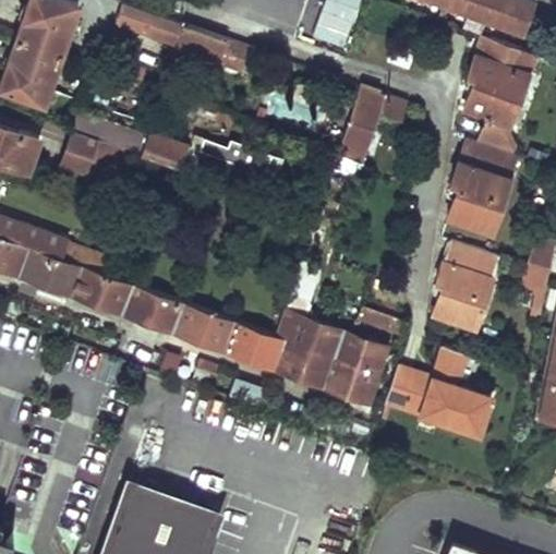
[(28,0),(15,38),(60,53),(79,4),(64,0),(28,0)]
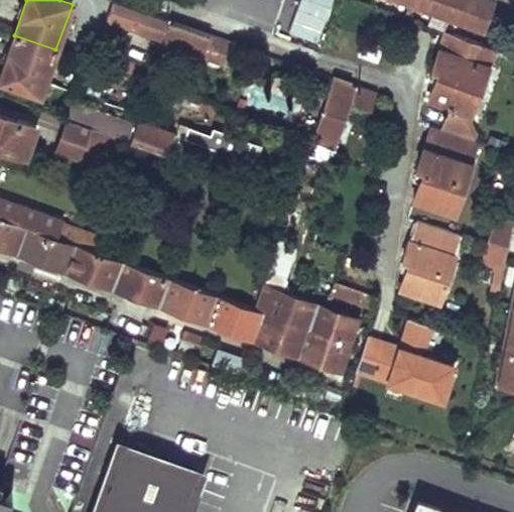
[(105,0),(104,0),(100,14),(167,36),(164,44),(210,59),(217,38),(105,0)]
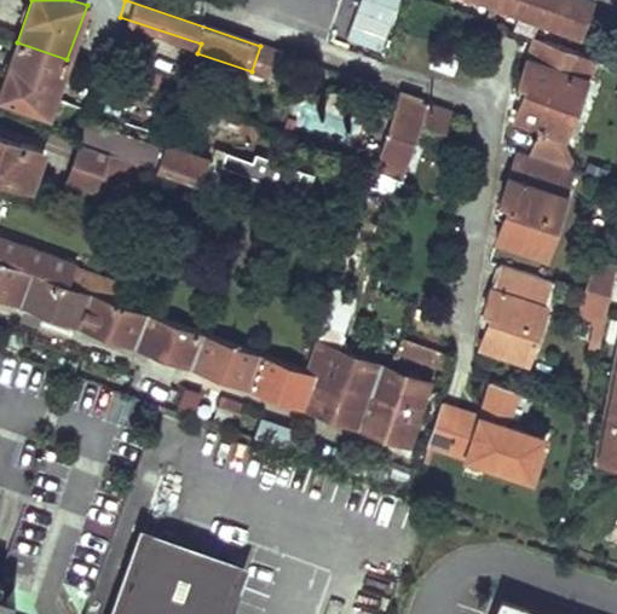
[(477,0),(583,39),(597,3),(588,0),(477,0)]
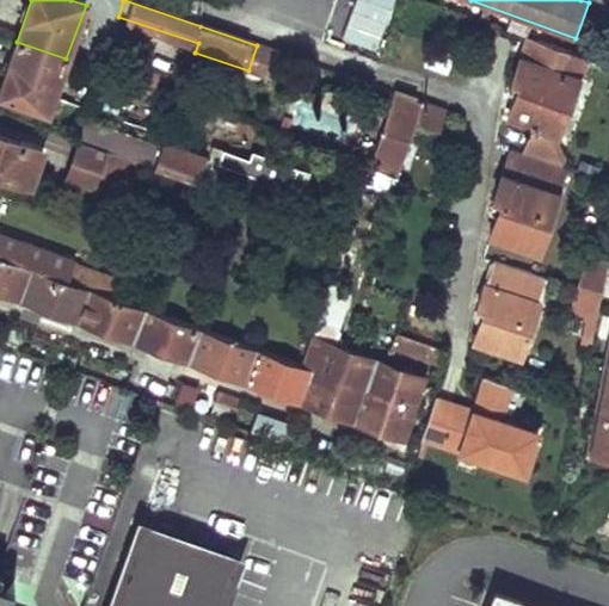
[(518,92),(510,121),(558,140),(586,61),(526,38),(510,88),(518,92)]
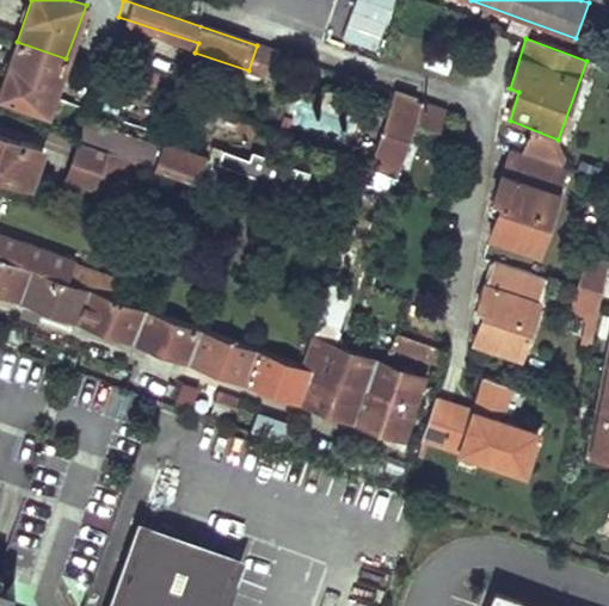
[(0,97),(47,113),(66,59),(17,42),(0,87),(0,97)]
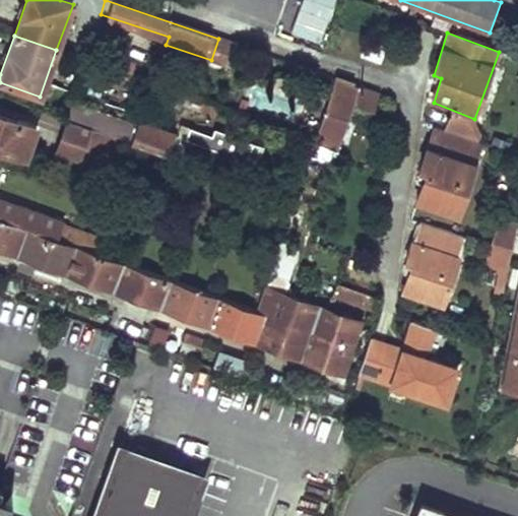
[(315,140),(337,147),(354,103),(375,110),(380,91),(353,84),(355,79),(336,75),(315,140)]
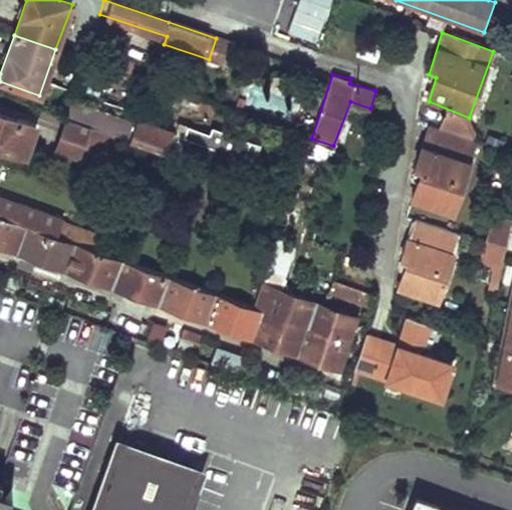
[(69,120),(120,138),(125,120),(74,102),(66,119),(69,120)]
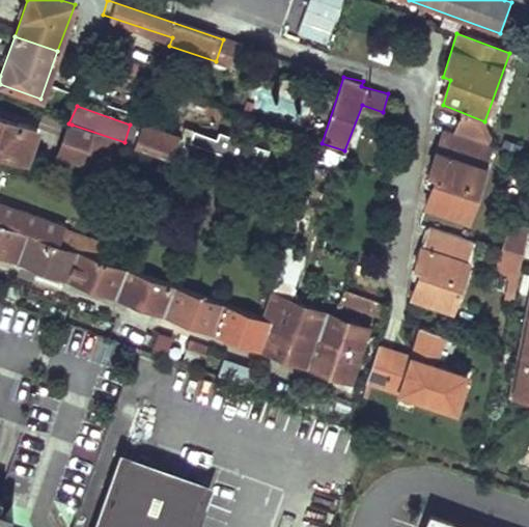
[(0,155),(24,162),(33,133),(0,120),(0,155)]
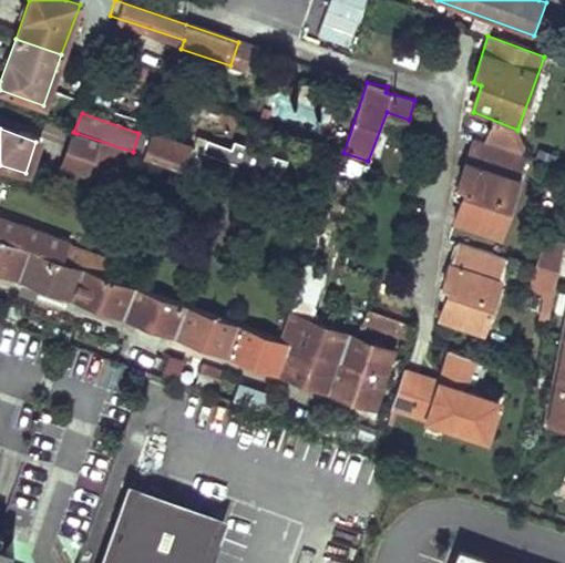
[(76,133),(64,167),(98,177),(101,166),(130,174),(136,153),(133,152),(76,133)]
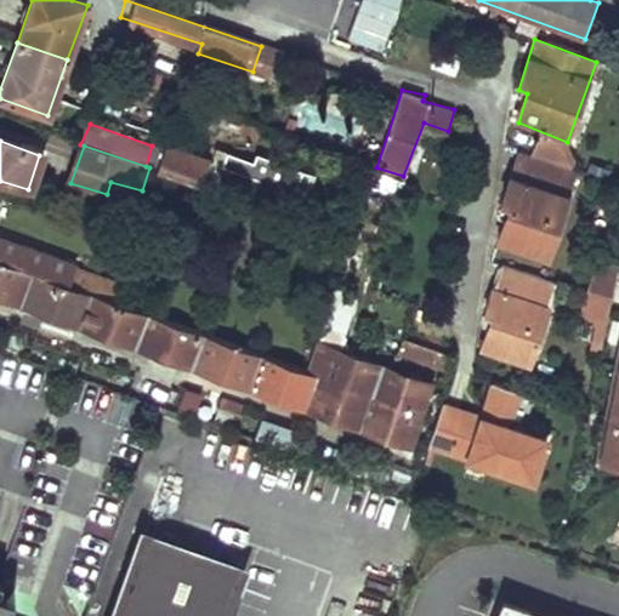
[(149,167),(158,170),(165,150),(152,146),(146,166),(149,167)]
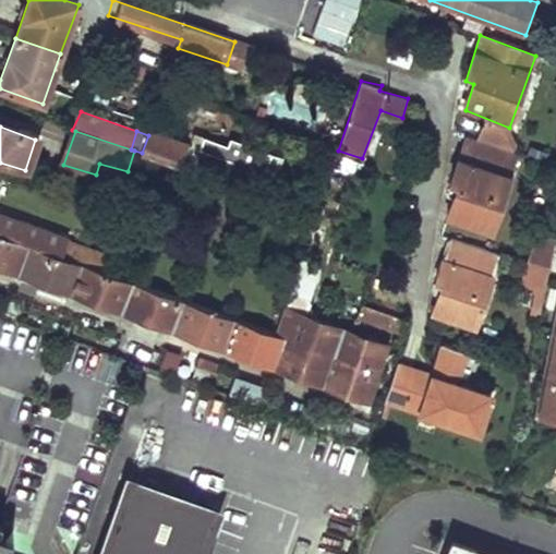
[(148,135),(142,153),(194,171),(196,161),(185,157),(188,145),(148,133),(148,135)]
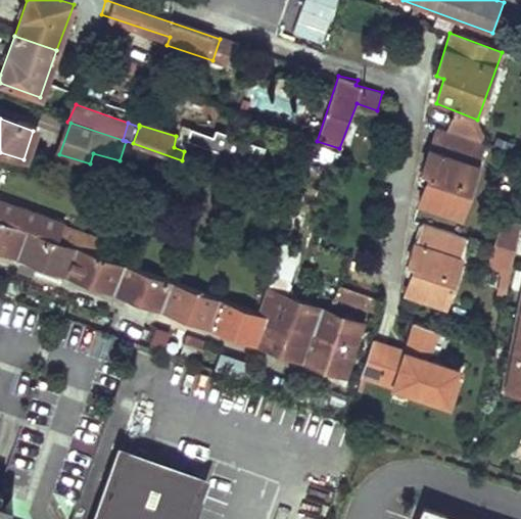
[(420,204),(462,218),(483,148),(436,133),(424,174),(428,176),(420,204)]
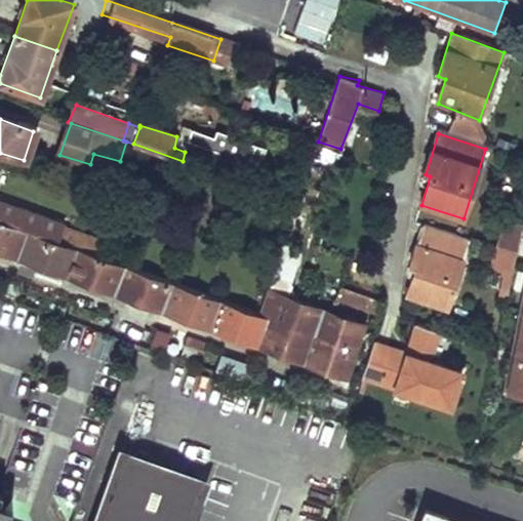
[(0,224),(92,257),(97,242),(66,230),(67,228),(23,212),(22,213),(0,206),(0,224)]
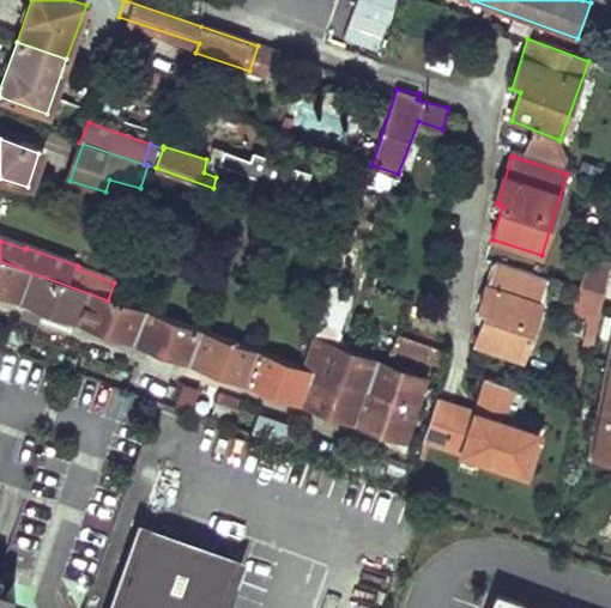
[(610,266),(586,259),(576,293),(603,302),(605,302),(610,268),(610,266)]
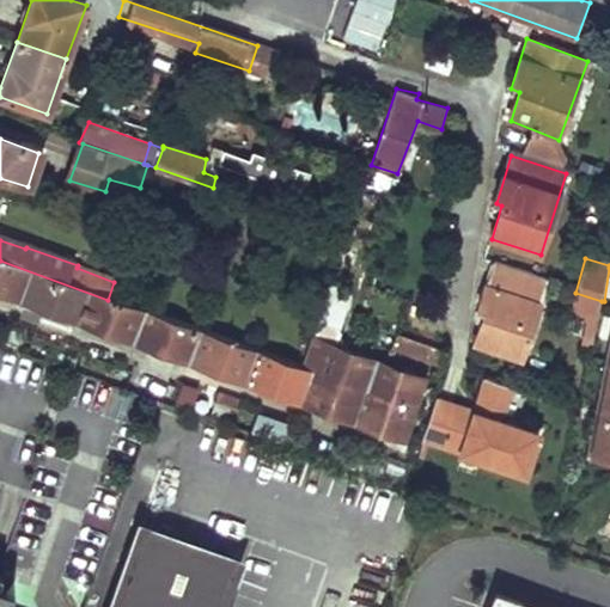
[(0,296),(397,445),(419,382),(309,342),(298,371),(108,300),(0,261),(0,296)]
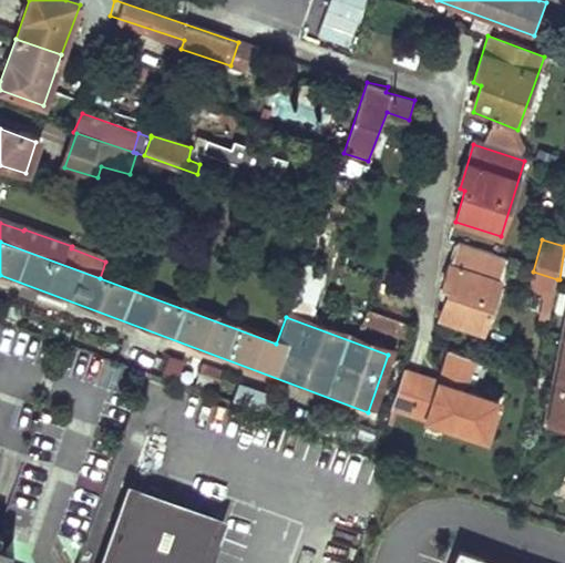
[(450,294),(440,323),(483,336),(509,264),(458,247),(443,292),(450,294)]
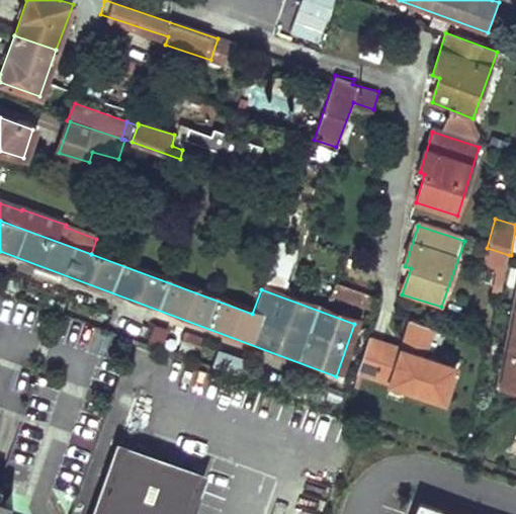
[(487,248),(482,269),(504,276),(509,255),(487,248)]
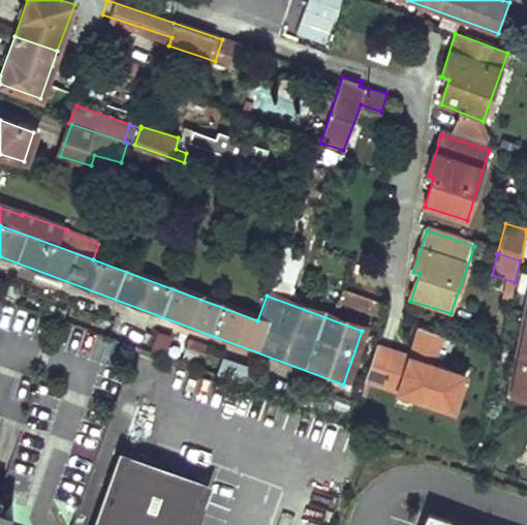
[(526,325),(512,401),(526,403),(526,325)]
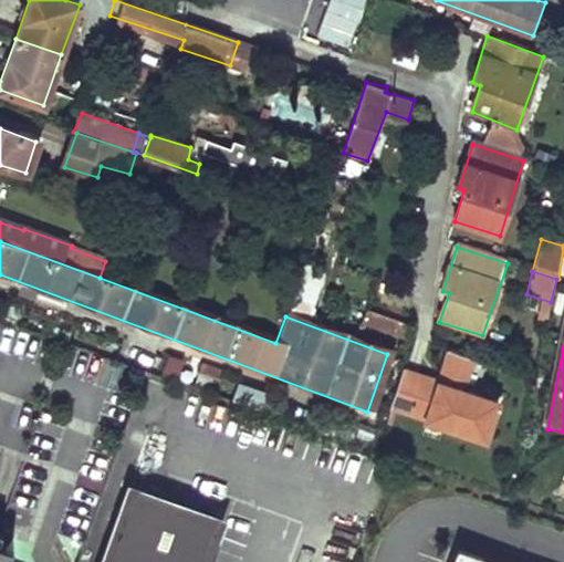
[(465,393),(474,360),(447,351),(436,383),(403,372),(390,413),(486,444),(499,405),(465,393)]
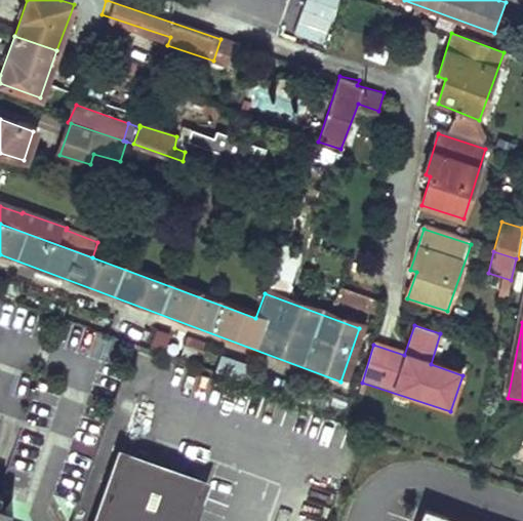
[(148,349),(165,353),(168,334),(152,330),(148,349)]
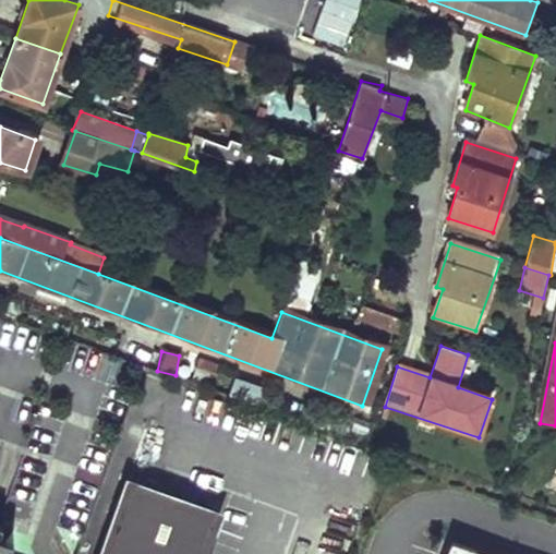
[(130,481),(124,495),(209,525),(215,510),(130,481)]
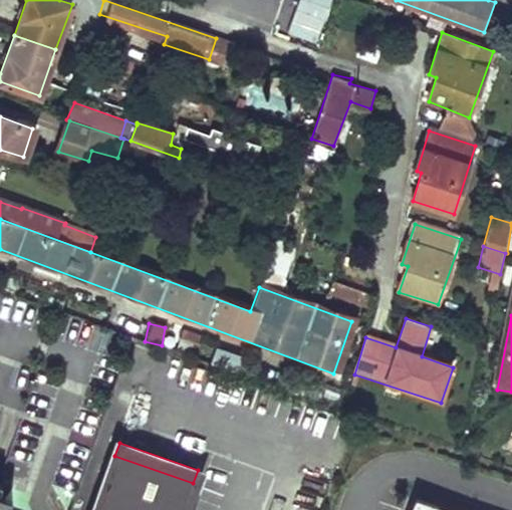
[(114,456),(94,509),(183,509),(193,483),(114,456)]
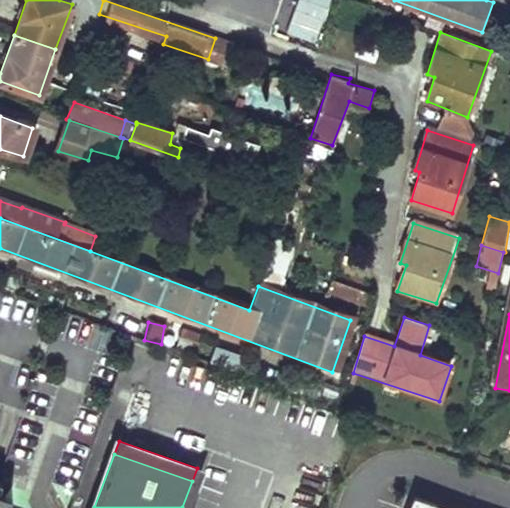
[(3,507),(9,491),(0,488),(0,507),(3,507)]
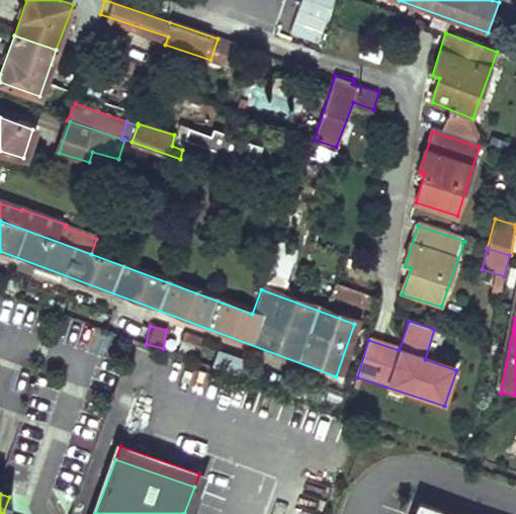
[(462,513),(419,499),(413,513),(462,513)]
